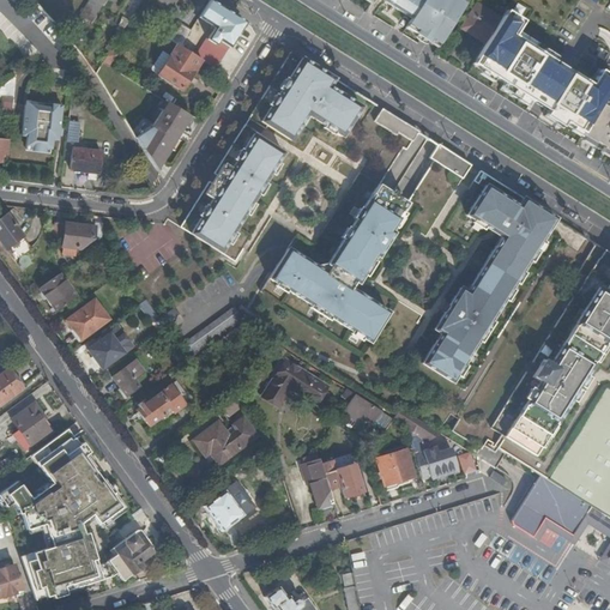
[(91,0),(70,35),(74,41),(88,20),(94,24),(108,0),(145,0),(91,0)]
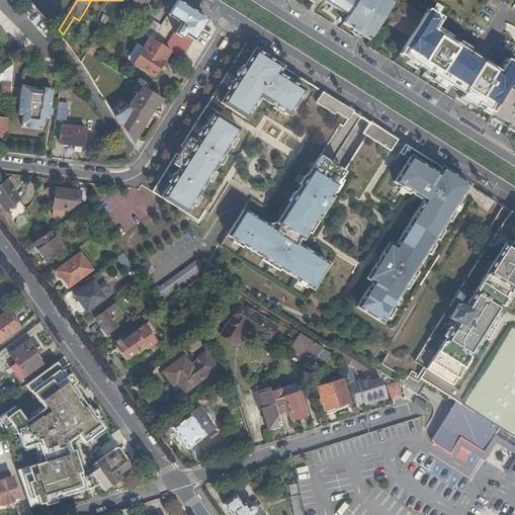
[(325,0),(348,15),(358,1),(359,0),(325,0)]
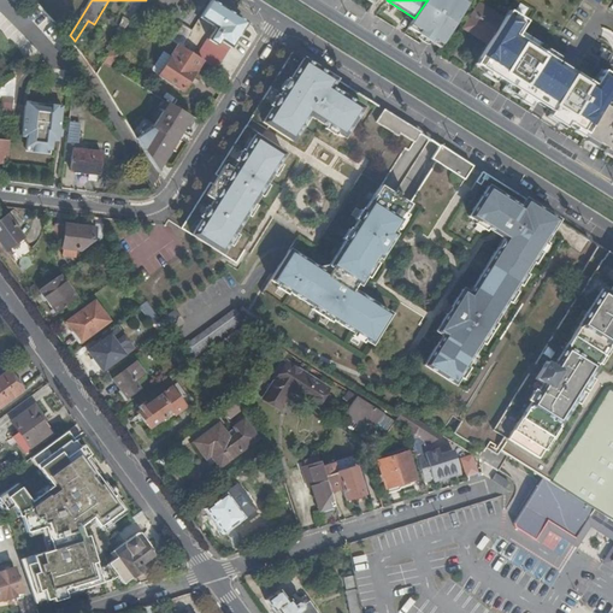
[(426,0),(414,18),(411,25),(442,45),(471,3),(467,0),(426,0)]
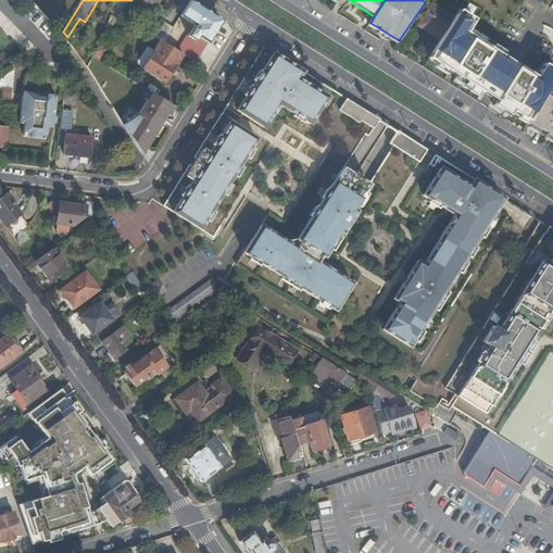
[(484,14),(456,55),(466,61),(505,0),(494,0),(485,15),(484,14)]
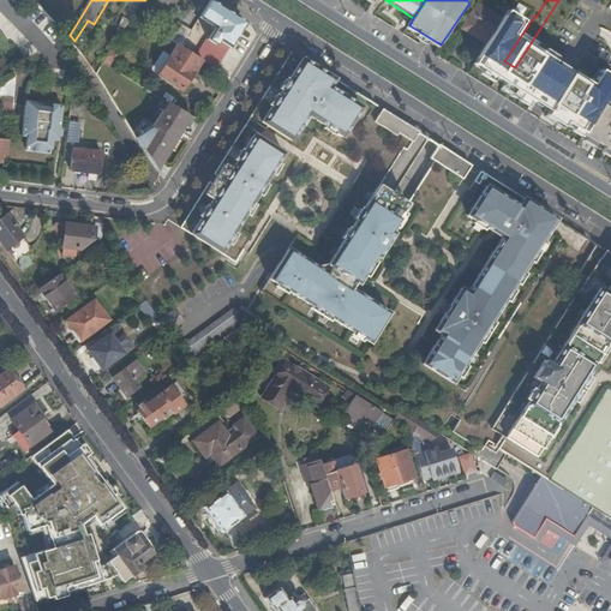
[(204,58),(219,67),(244,28),(228,17),(232,12),(213,1),(202,18),(216,27),(204,47),(209,51),(204,58)]
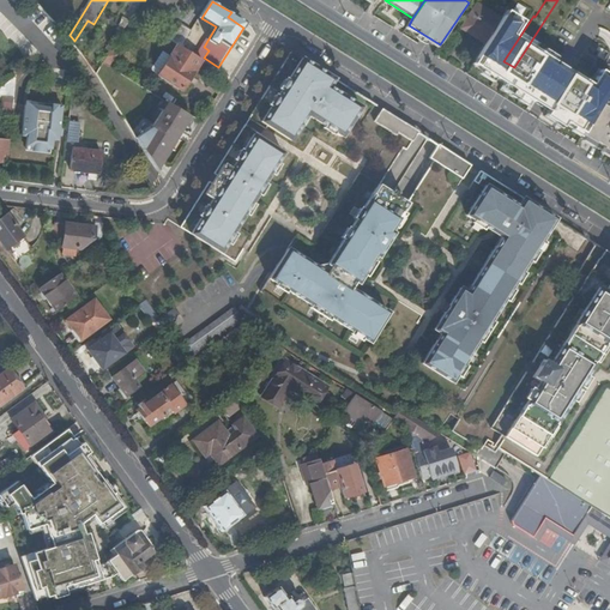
[(134,2),(125,17),(132,22),(134,17),(142,6),(134,2)]
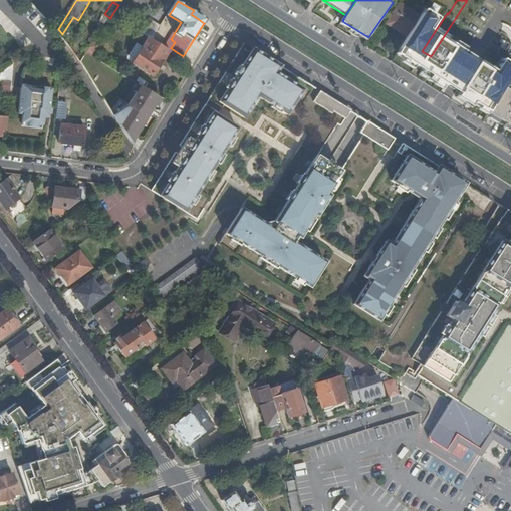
[(399,3),(386,23),(407,37),(420,17),(399,3)]
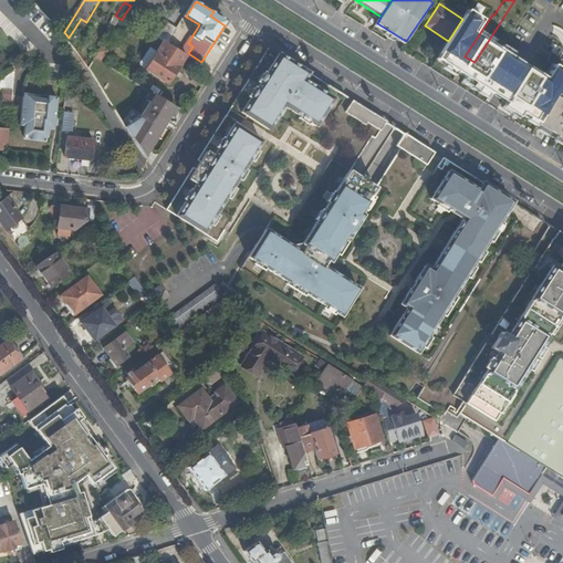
[(562,14),(555,10),(543,29),(562,40),(562,14)]
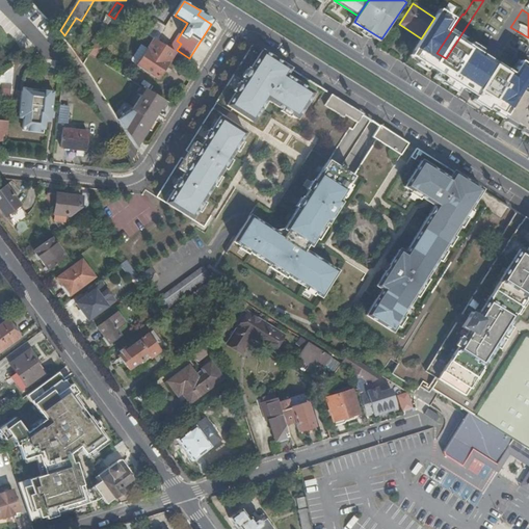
[(201,10),(197,15),(211,24),(214,20),(201,10)]
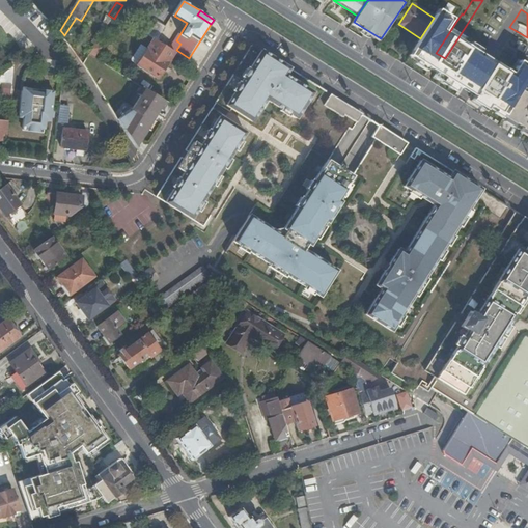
[(108,28),(114,19),(108,15),(107,18),(103,25),(108,28)]
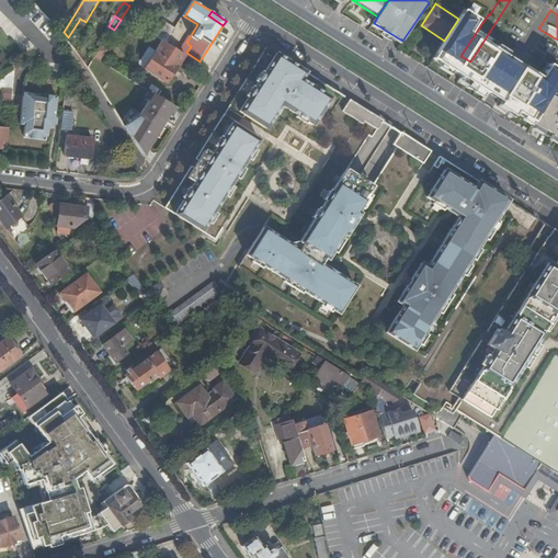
[(177,29),(164,21),(156,35),(163,41),(168,43),(177,29)]
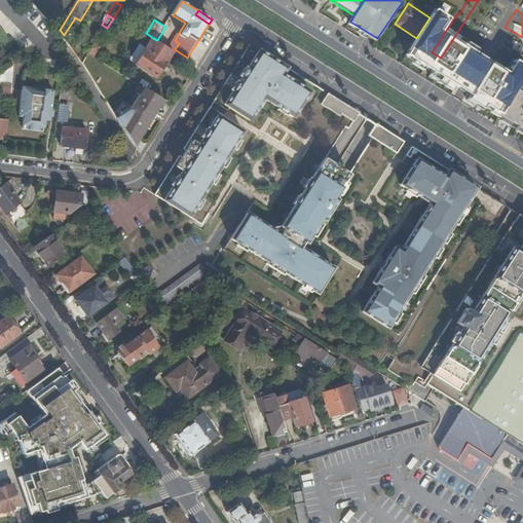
[(97,43),(107,28),(102,25),(101,27),(91,41),(97,44),(97,43)]
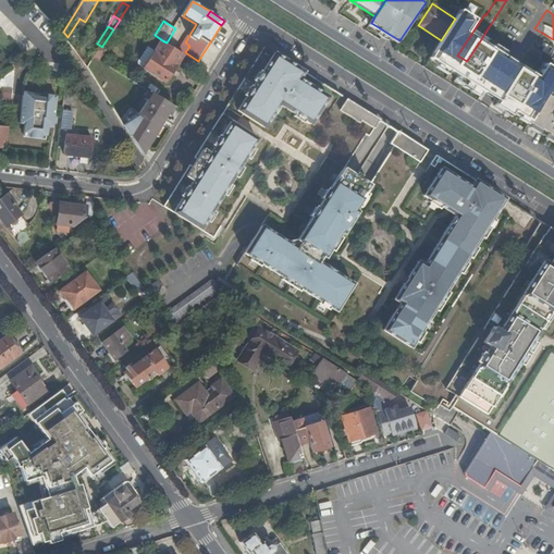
[(156,51),(155,53),(176,68),(185,54),(167,42),(162,40),(156,51)]
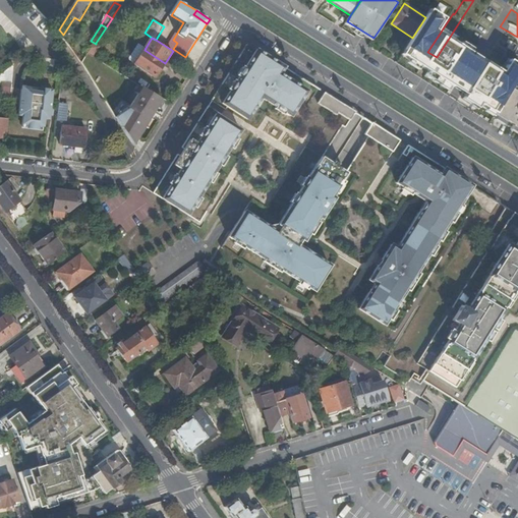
[(464,63),(472,51),(455,39),(441,61),(456,70),(462,62),(464,63)]
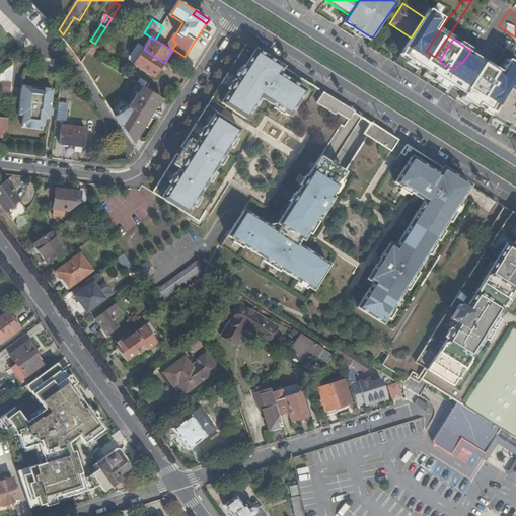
[(100,47),(95,43),(95,44),(89,53),(94,56),(100,47)]
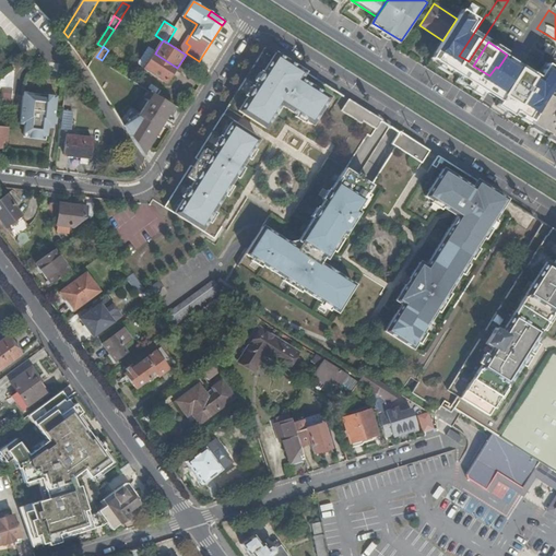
[(155,54),(156,51),(151,47),(141,62),(141,67),(145,69),(155,54)]
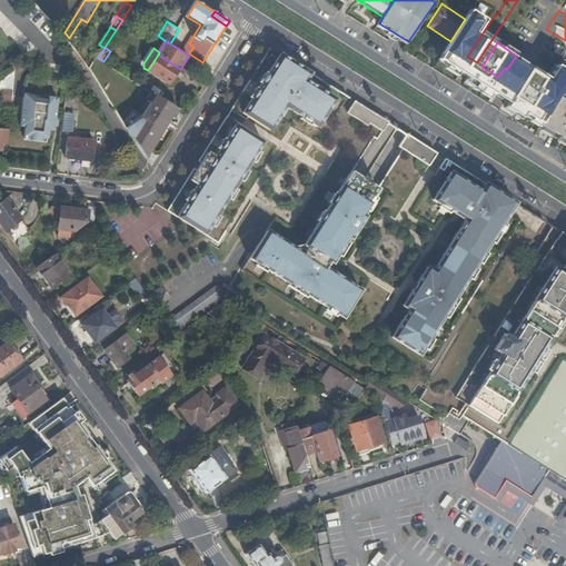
[(148,70),(170,85),(180,69),(158,55),(148,70)]
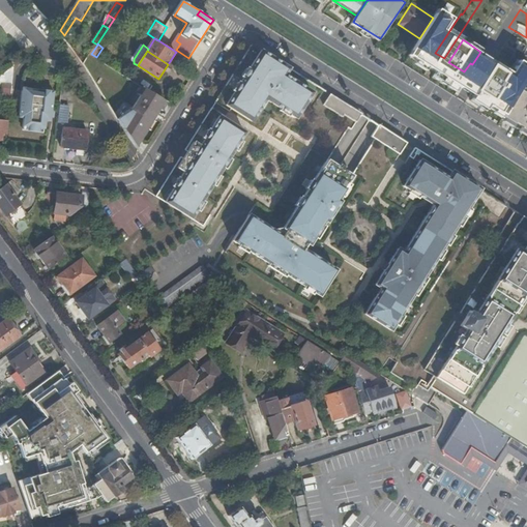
[(263,51),(245,77),(229,106),(254,121),(267,99),(297,117),(312,95),(342,116),(340,120),(350,127),(352,128),(361,113),(311,81),(263,51)]
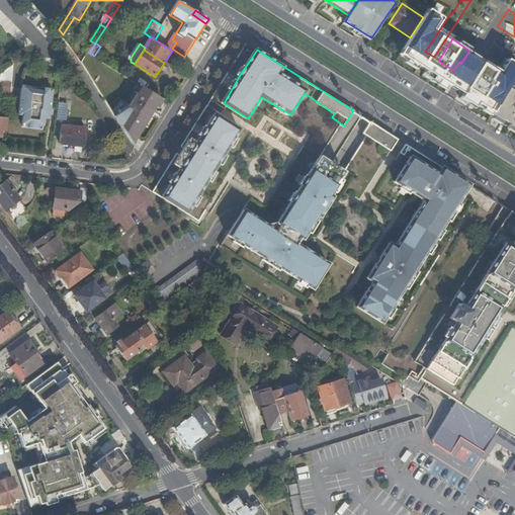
[(14,65),(0,75),(0,83),(2,84),(0,101),(10,103),(14,65)]
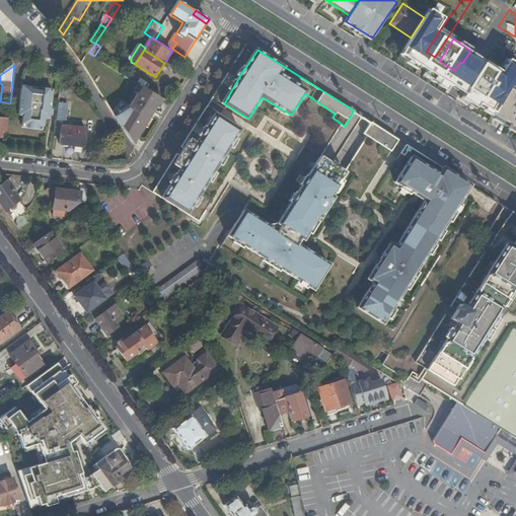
[(466,88),(487,100),(496,85),(483,77),(487,70),(480,66),(466,88)]
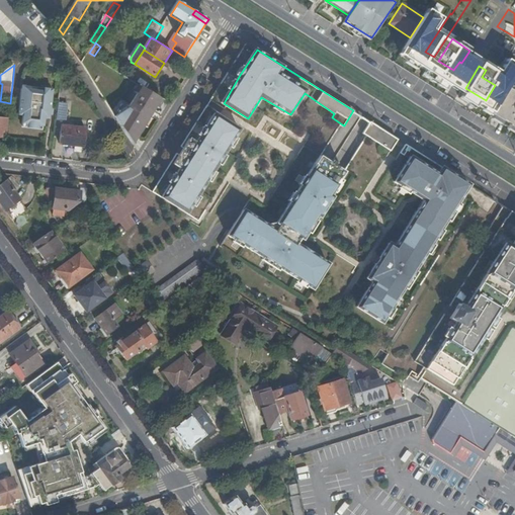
[(433,73),(426,68),(419,80),(426,84),(433,73)]
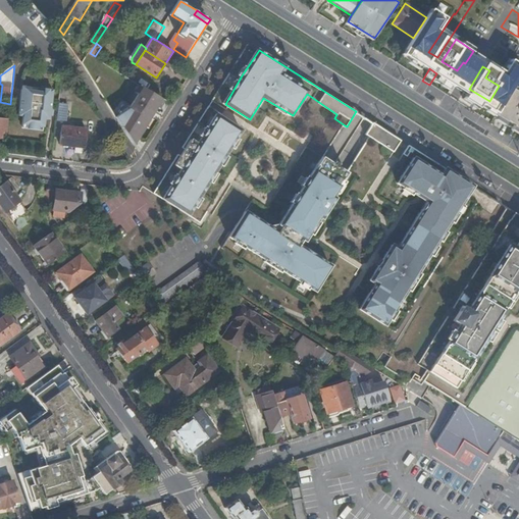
[(503,79),(489,70),(485,78),(499,86),(503,79)]
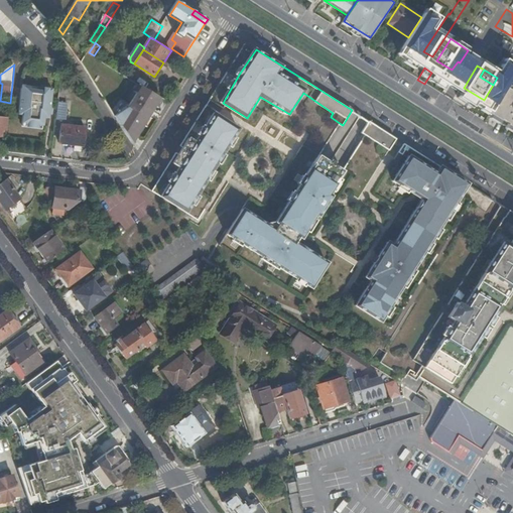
[(43,91),(22,88),(19,115),(22,116),(22,123),(24,123),(42,125),(44,125),(45,119),(49,119),(49,115),(51,107),(53,88),(44,87),(43,91)]
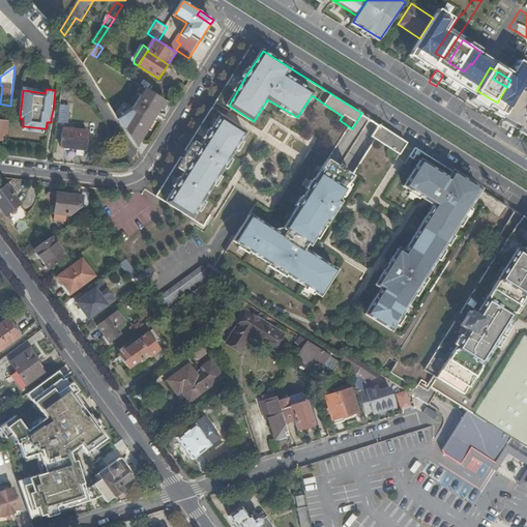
[(166,100),(146,89),(133,110),(119,120),(137,147),(166,100)]
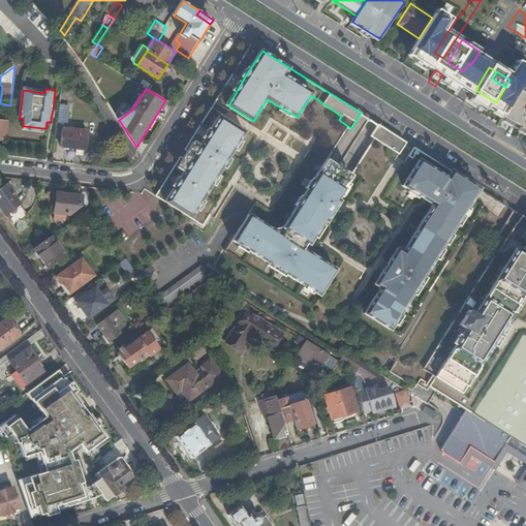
[(525,94),(519,91),(502,118),(503,119),(514,125),(514,123),(521,128),(520,129),(521,129),(525,131),(525,94)]
